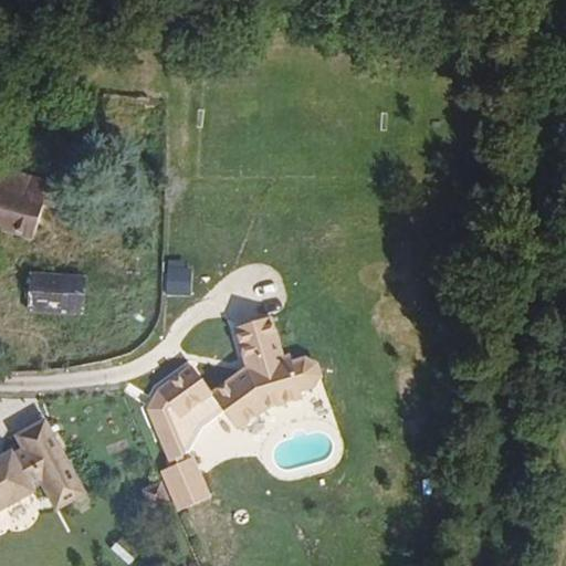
[(0,163),(0,231),(35,242),(46,206),(30,201),(38,175),(0,163)]
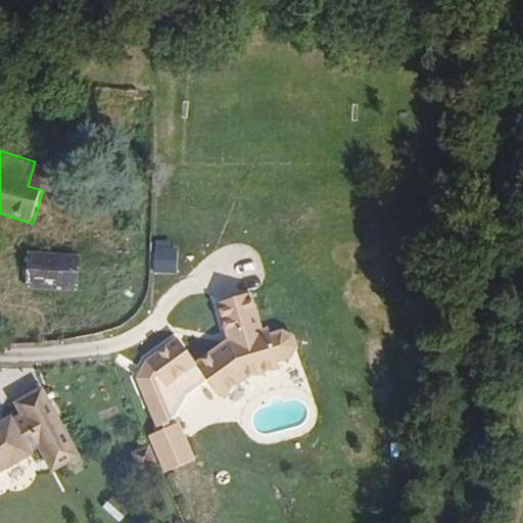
[(80,258),(28,256),(27,291),(78,292),(80,258)]
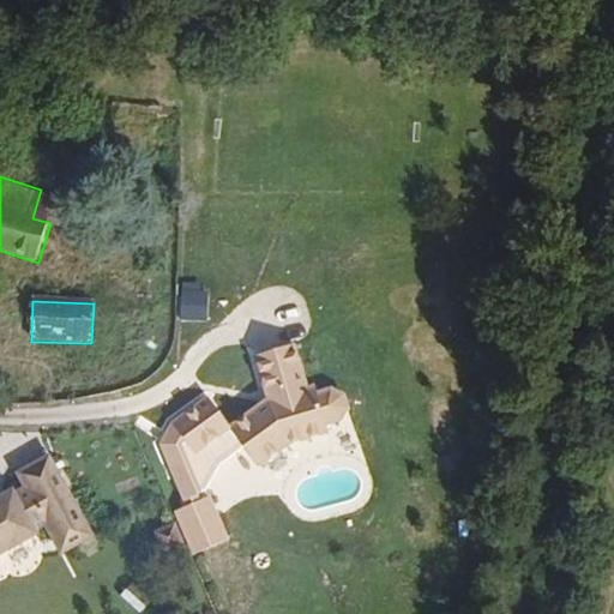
[(209,307),(184,306),(182,336),(209,336),(209,307)]
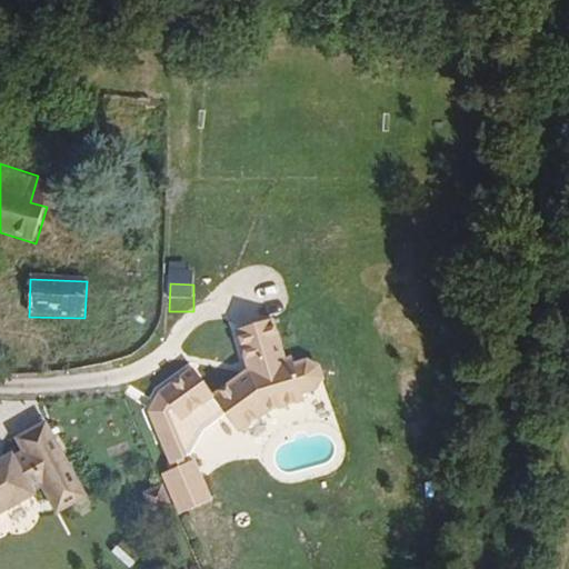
[(243,428),(271,408),(271,407),(306,396),(303,387),(316,383),(321,375),(319,365),(309,358),(297,362),(295,355),(287,357),(276,317),(239,327),(250,367),(218,389),(243,428)]
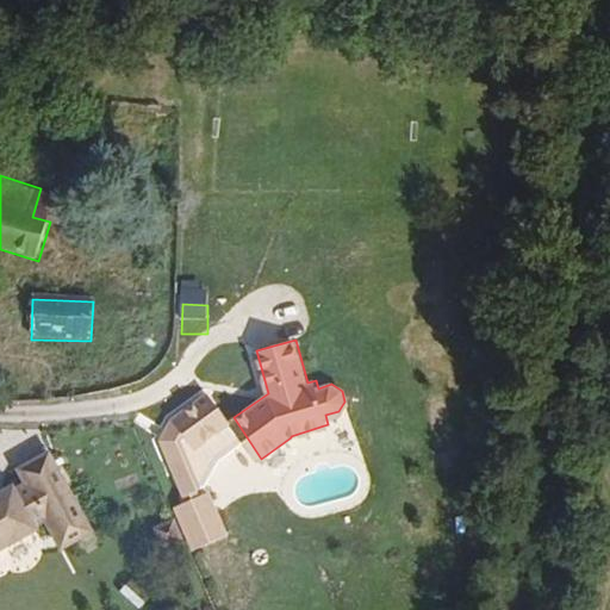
[(44,516),(50,528),(62,522),(70,537),(91,527),(47,448),(16,465),(24,479),(14,485),(12,481),(0,487),(0,545),(35,526),(33,522),(44,516)]
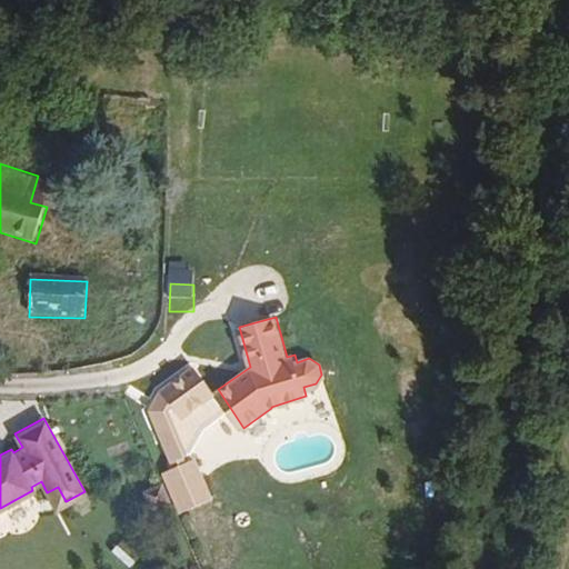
[(161,473),(172,498),(180,512),(215,499),(198,460),(161,473)]
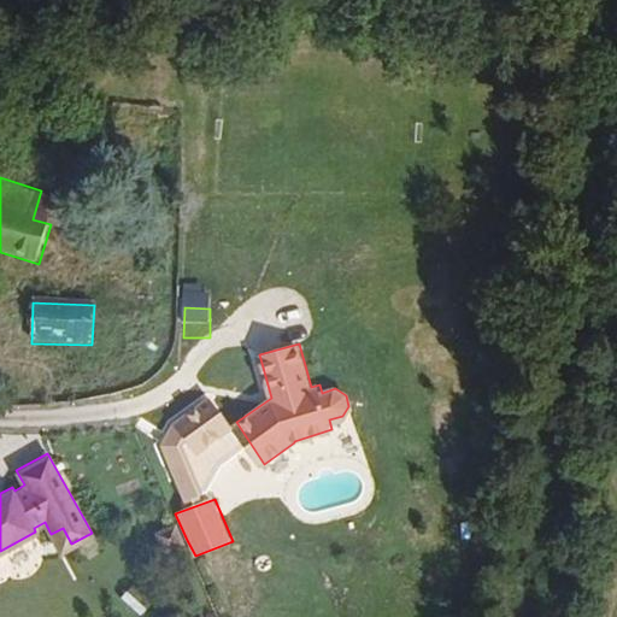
[(63,528),(51,534),(65,560),(71,544),(63,528)]
